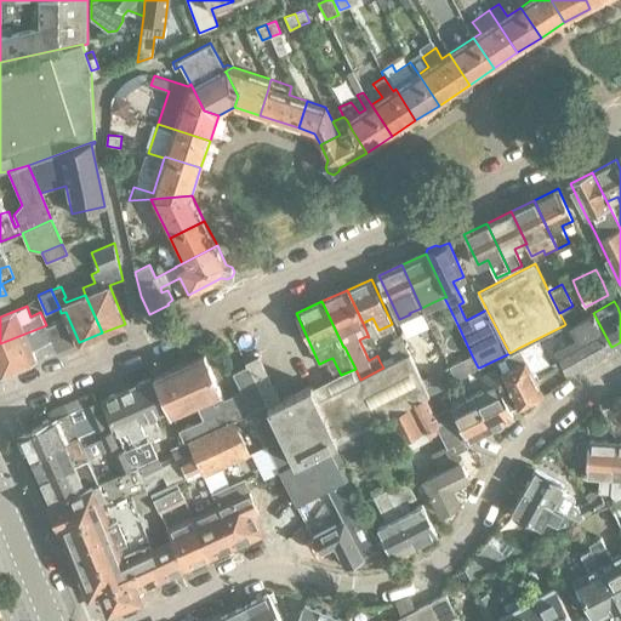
[(569,371),(611,347),(593,313),(592,313),(570,325),(576,337),(571,339),(564,325),(518,348),(524,362),(531,374),(551,364),(554,371),(565,365),(569,371)]
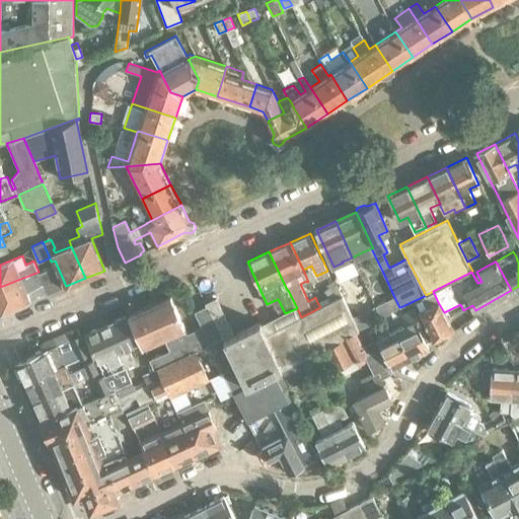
[(39,272),(0,287),(0,310),(30,298),(27,291),(43,285),(47,295),(63,288),(54,267),(39,273),(39,272)]
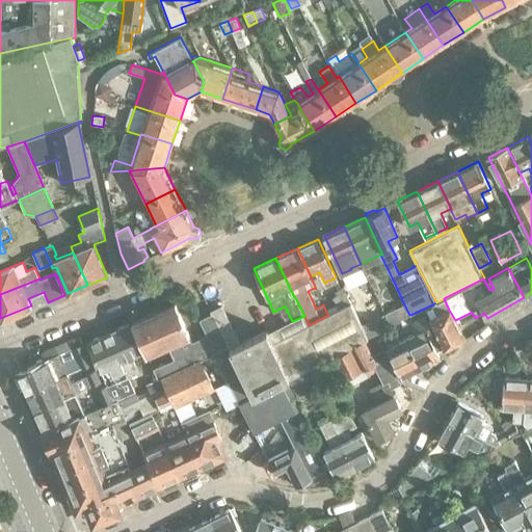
[(444,349),(458,342),(457,339),(462,337),(455,320),(449,310),(444,298),(436,302),(432,304),(437,316),(429,320),(444,349)]
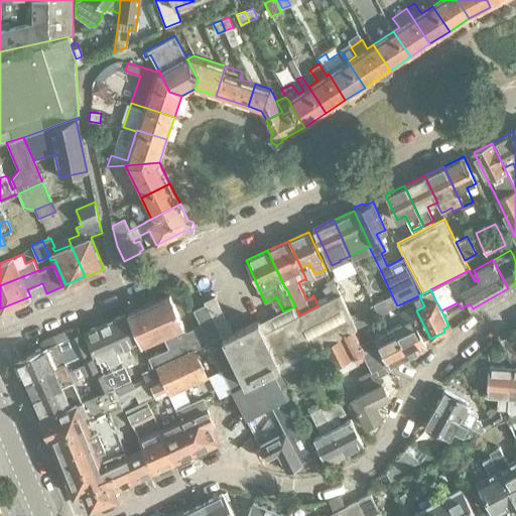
[(163,335),(168,346),(169,348),(148,357),(153,368),(149,369),(150,370),(157,367),(174,359),(208,343),(221,370),(222,370),(232,390),(245,384),(207,304),(195,310),(202,326),(186,333),(184,326),(169,293),(129,312),(143,343),(154,339),(163,335)]
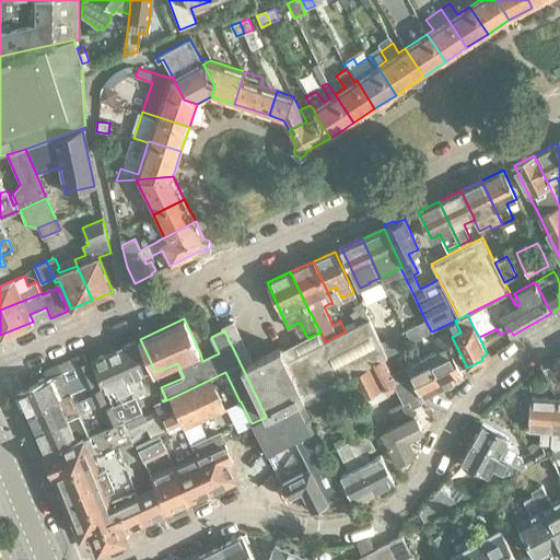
[(350,376),(370,365),(385,359),(388,357),(388,356),(382,342),(371,319),(346,331),(325,342),(321,333),(307,338),(300,323),(294,325),(301,339),(282,348),(282,347),(253,361),(233,321),(222,327),(224,330),(266,417),(298,401),(322,389),(337,382),(350,376)]
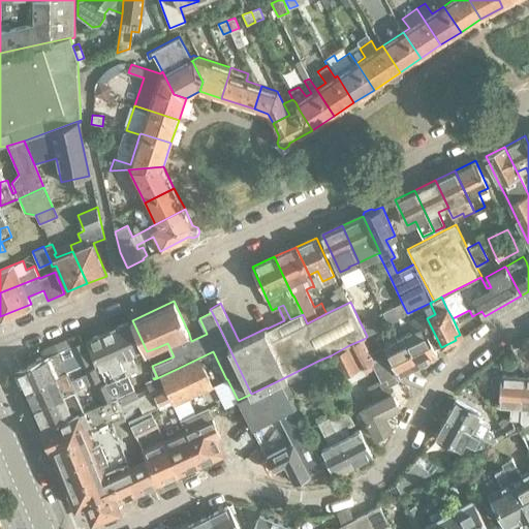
[(396,318),(407,313),(402,303),(382,312),(384,314),(389,324),(397,320),(396,318)]
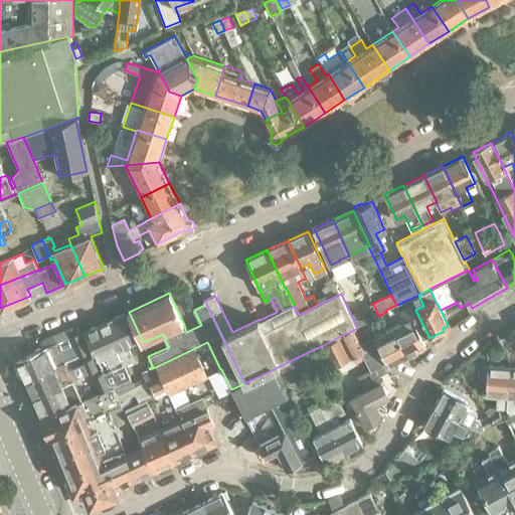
[(372,304),(351,315),(357,327),(378,316),(374,306),(373,307),(372,304)]
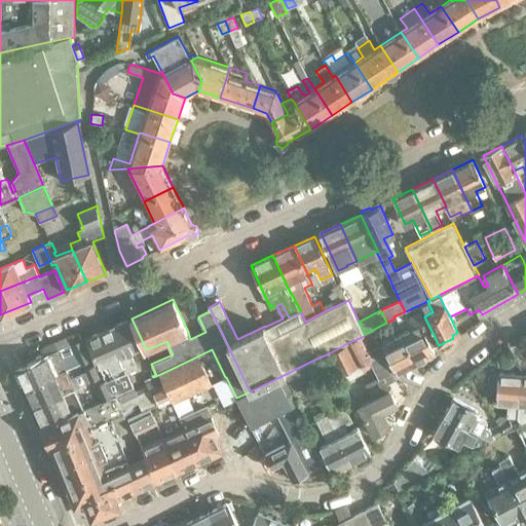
[(402,335),(416,363),(435,353),(422,330),(425,328),(418,312),(405,320),(410,331),(402,335)]
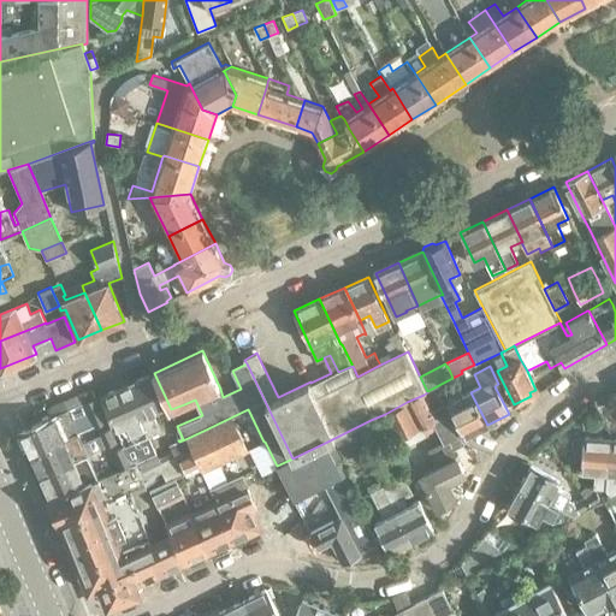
[(149,437),(161,431),(153,414),(165,409),(149,374),(125,385),(149,437)]
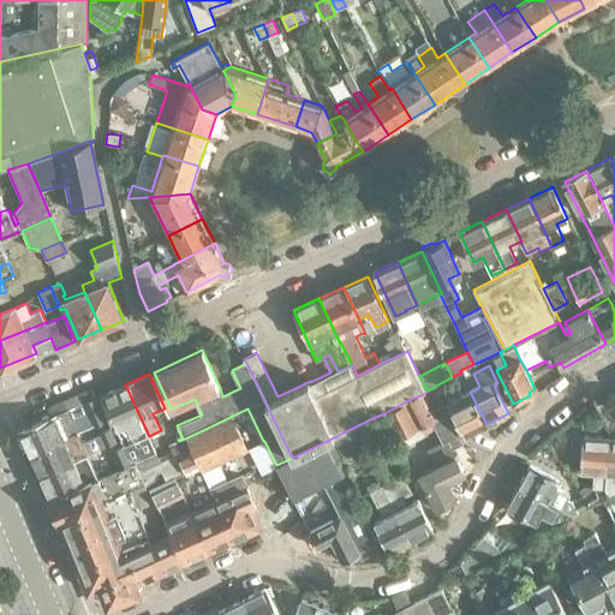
[(135,442),(149,436),(125,384),(102,395),(117,429),(127,424),(135,442)]
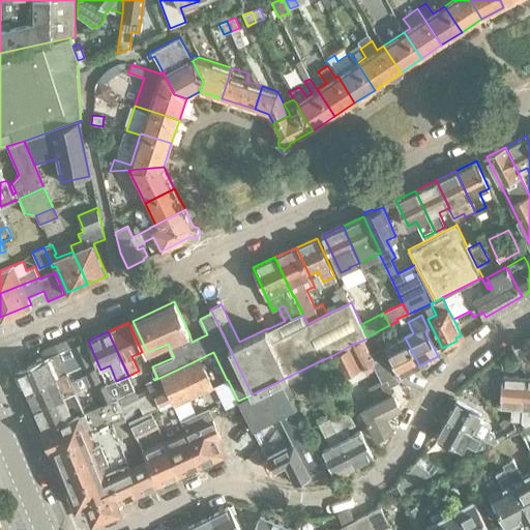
[(396,342),(391,332),(378,339),(383,347),(371,353),(374,359),(382,355),(398,377),(419,365),(405,337),(396,342)]
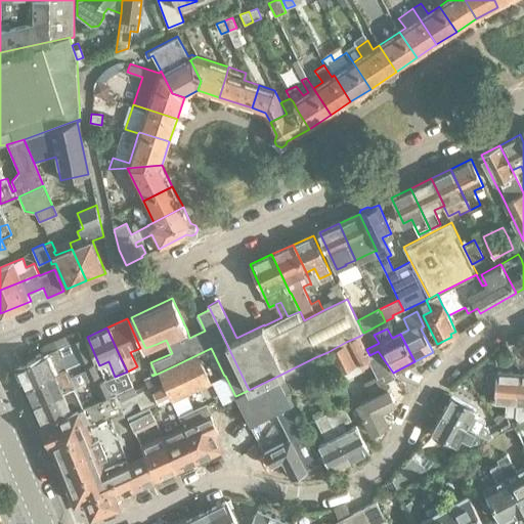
[(346,342),(357,364),(367,359),(372,357),(369,355),(366,349),(360,336),(346,342)]
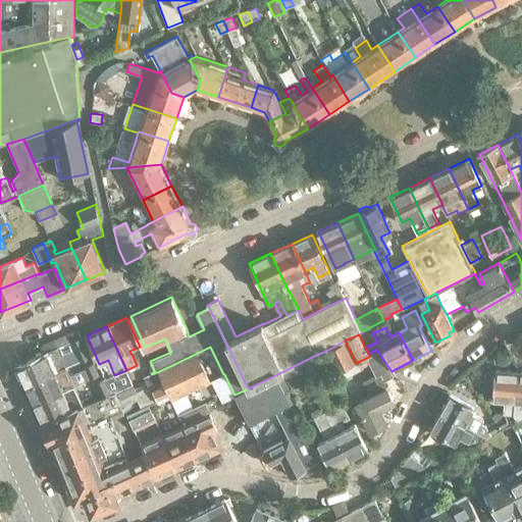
[(81,361),(91,357),(82,337),(72,342),(57,347),(46,352),(47,353),(17,365),(25,384),(66,367),(65,366),(80,359),(81,361)]
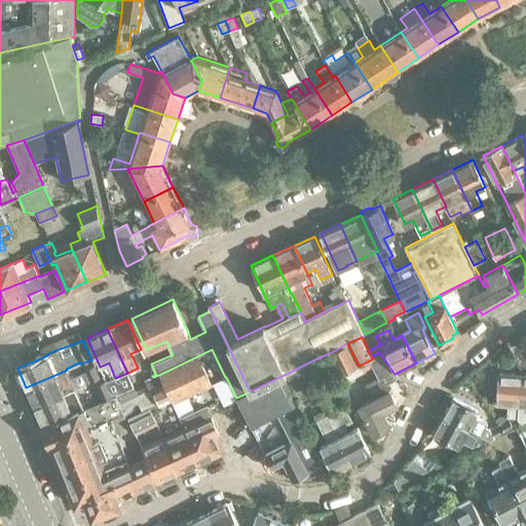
[(339,375),(359,366),(347,343),(329,353),(339,375)]
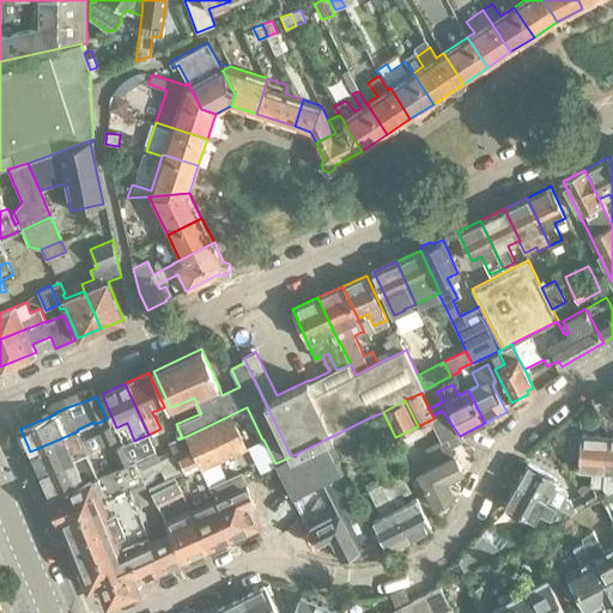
[(187,436),(192,447),(198,462),(201,469),(262,439),(247,407),(207,426),(187,436)]
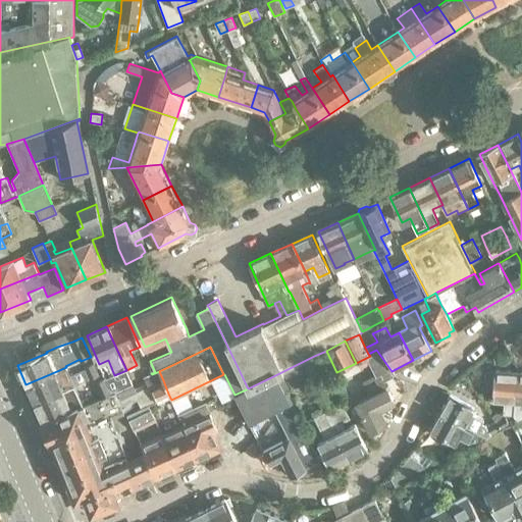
[(394,376),(392,371),(376,350),(368,354),(370,356),(366,358),(374,374),(362,380),(369,397),(358,403),(371,430),(385,423),(378,409),(394,402),(386,388),(383,381),(394,376)]
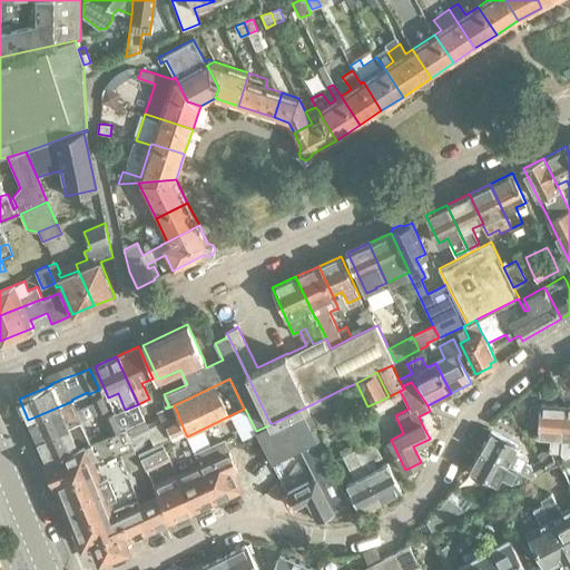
[(353,410),(343,389),(327,396),(337,414),(338,416),(353,410)]
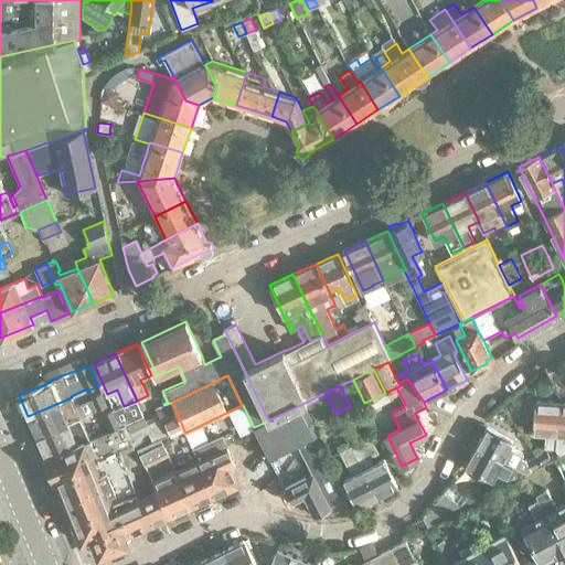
[(102,392),(91,396),(97,411),(108,405),(102,392)]
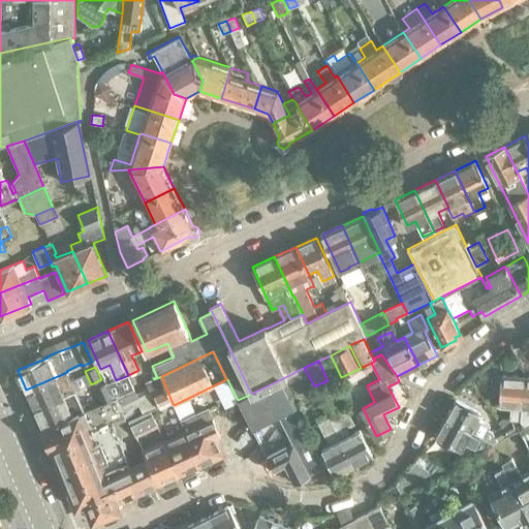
[(281,379),(289,397),(313,384),(304,368),(281,379)]
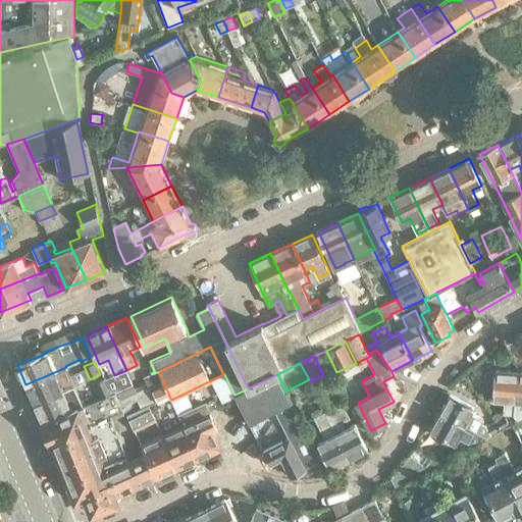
[(74,385),(66,367),(25,384),(34,404),(74,385)]
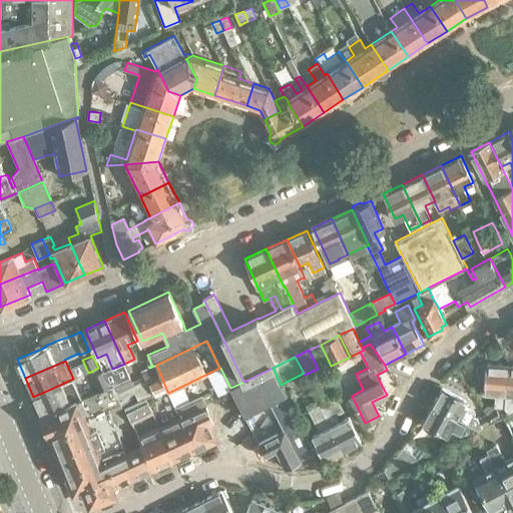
[(508,366),(487,364),(487,365),(481,364),(479,365),(476,367),(476,373),(478,376),(480,376),(486,377),(485,393),(495,394),(494,405),(487,405),(483,408),(486,413),(492,421),(492,422),(503,416),(505,416),(508,366)]
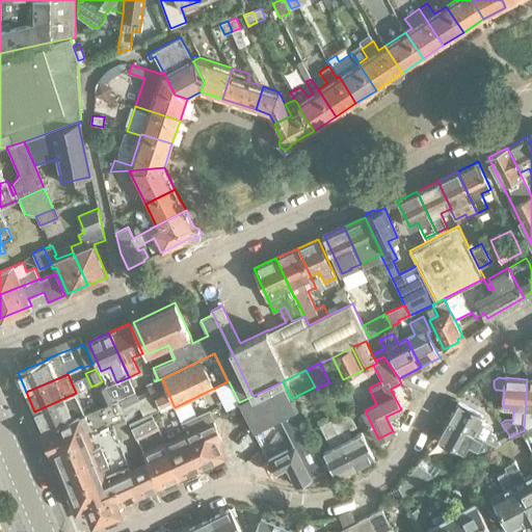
[(155,381),(154,380),(147,384),(149,390),(137,396),(138,400),(151,394),(152,394),(166,388),(162,378),(155,381)]
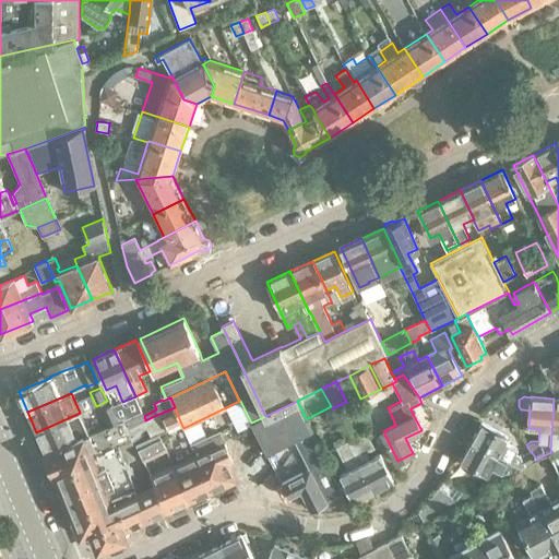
[(266,454),(294,441),(311,431),(305,420),(306,419),(297,401),(265,416),(251,423),(266,454)]
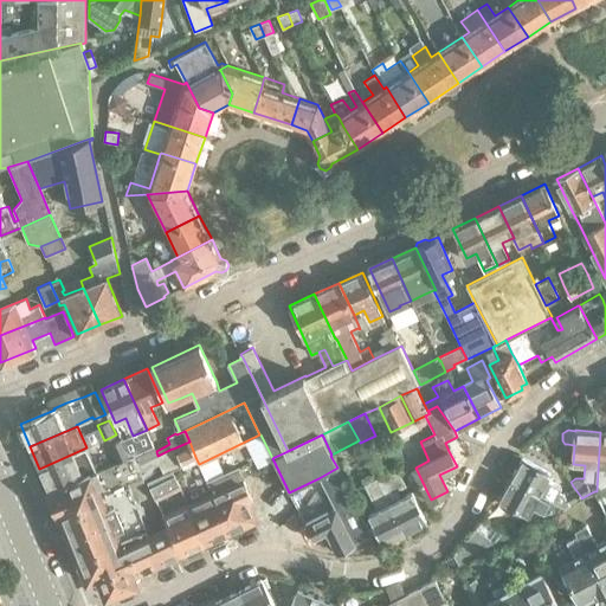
[(117,461),(129,456),(122,438),(110,443),(117,461)]
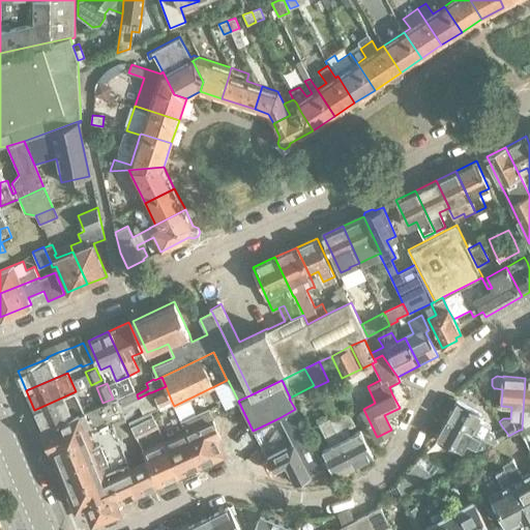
[(157,406),(171,400),(166,386),(151,392),(157,406)]
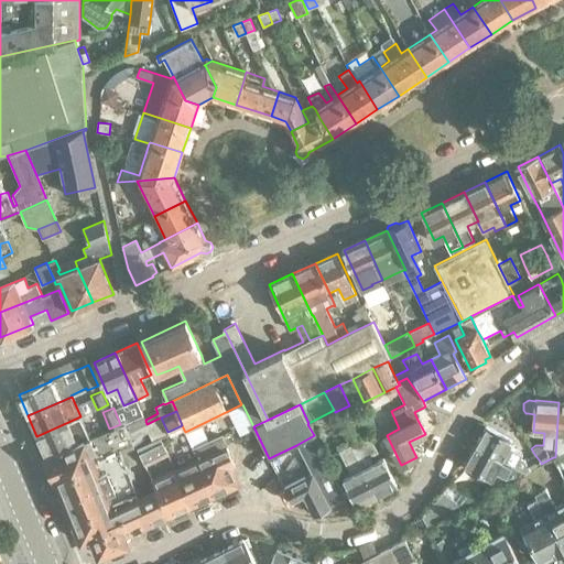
[(125,423),(125,424),(128,432),(147,424),(145,420),(142,414),(125,423)]
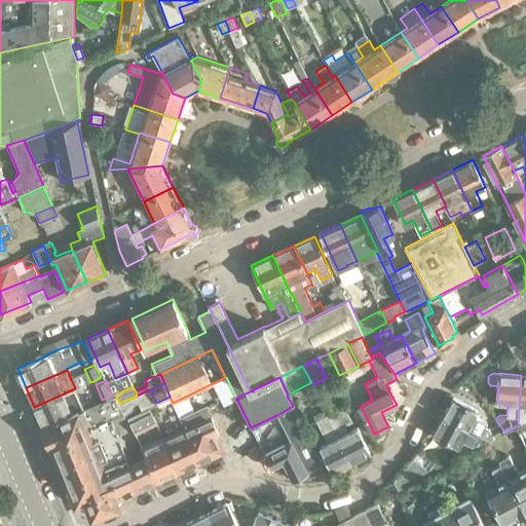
[(42,426),(83,408),(75,388),(34,407),(42,426)]
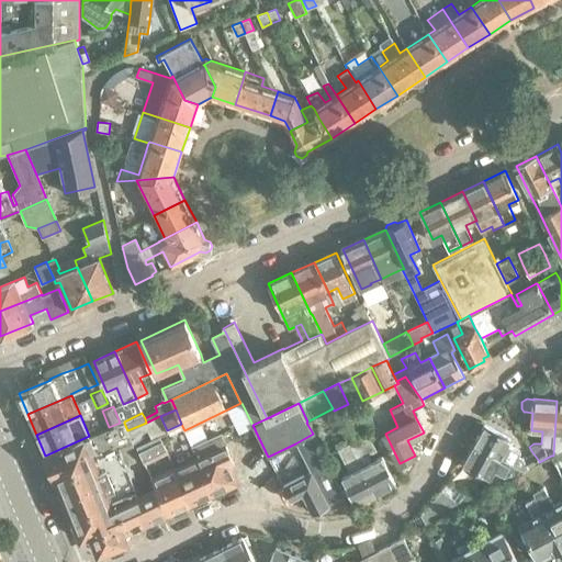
[(152,439),(160,436),(167,430),(160,416),(159,416),(146,423),(127,430),(124,423),(111,428),(111,427),(89,436),(45,456),(55,476),(55,475),(56,476),(94,461),(94,460),(120,450),(133,444),(131,438),(147,430),(152,439)]
